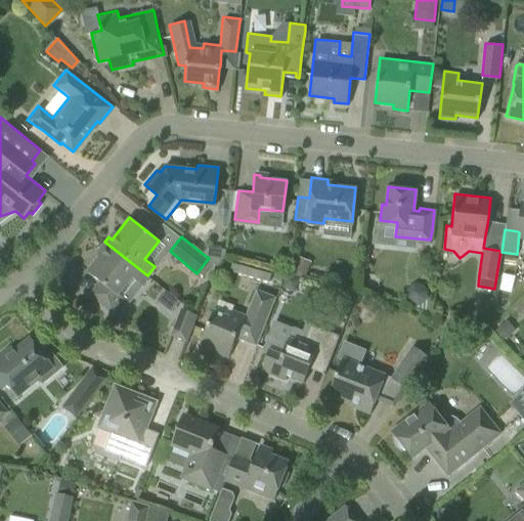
[(147,275),(104,242),(101,246),(104,248),(87,270),(99,280),(89,294),(112,311),(124,296),(129,300),(140,286),(140,285),(147,275)]
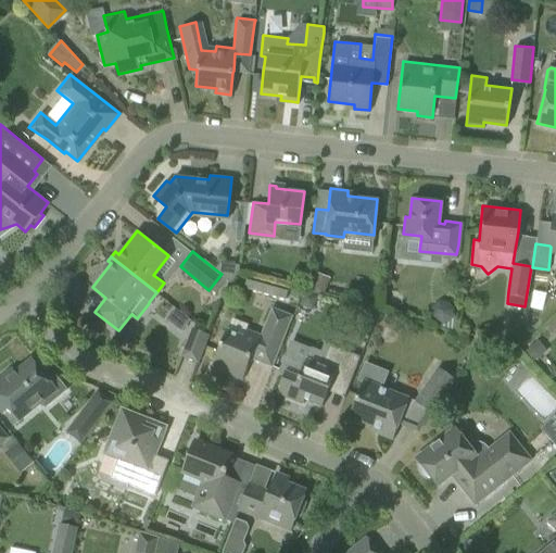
[(220,261),(214,268),(222,274),(220,275),(230,281),(239,271),(240,263),(220,261)]
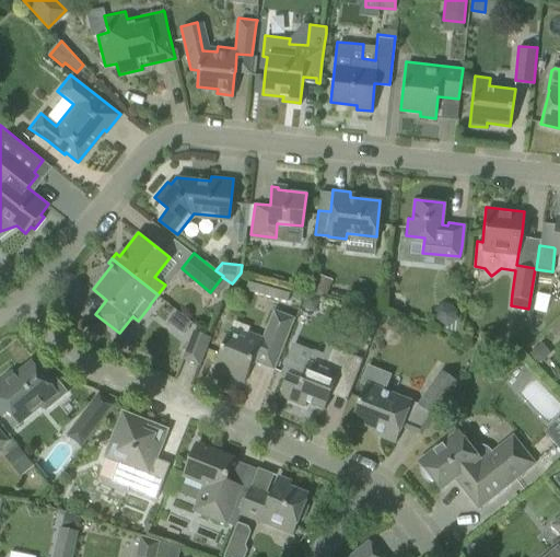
[(246,289),(288,300),(290,290),(249,278),(246,289)]
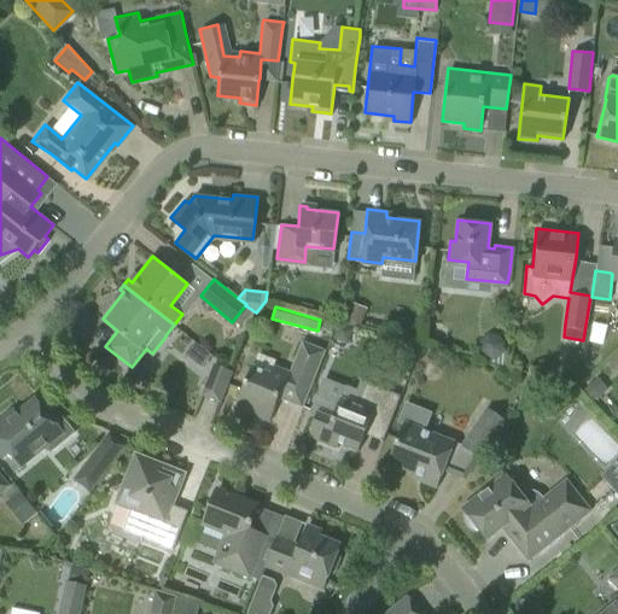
[(244,381),(235,403),(255,411),(254,414),(268,420),(278,397),(302,407),(325,349),(301,339),(289,372),(273,364),(269,373),(251,366),(244,381)]
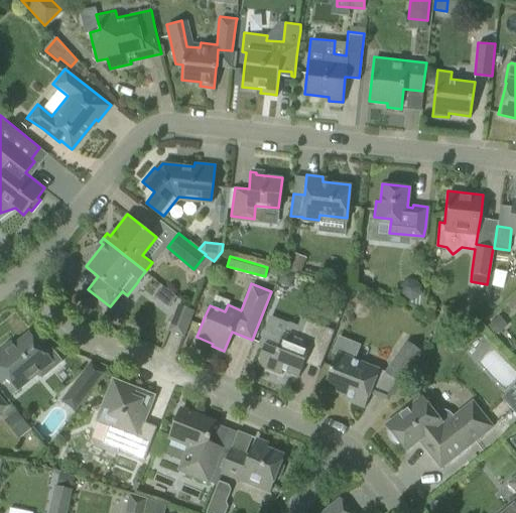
[(175,309),(173,314),(188,321),(190,315),(192,308),(177,302),(175,309)]
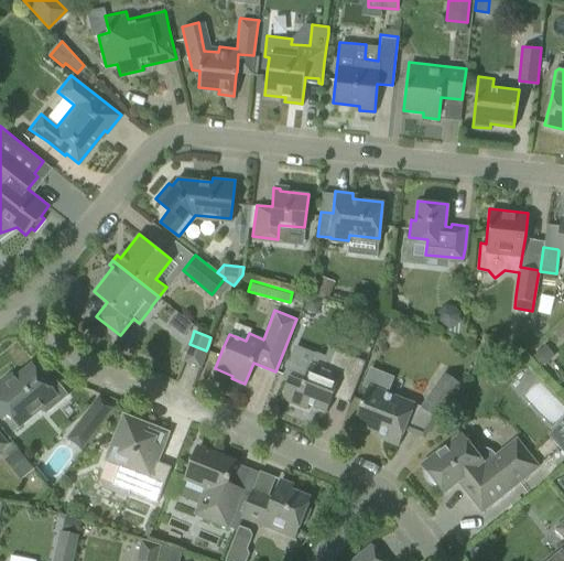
[(288,377),(280,397),(306,408),(308,403),(326,411),(335,388),(351,395),(359,375),(365,360),(334,347),(329,358),(326,357),(326,358),(314,353),(310,363),(302,384),(288,377)]
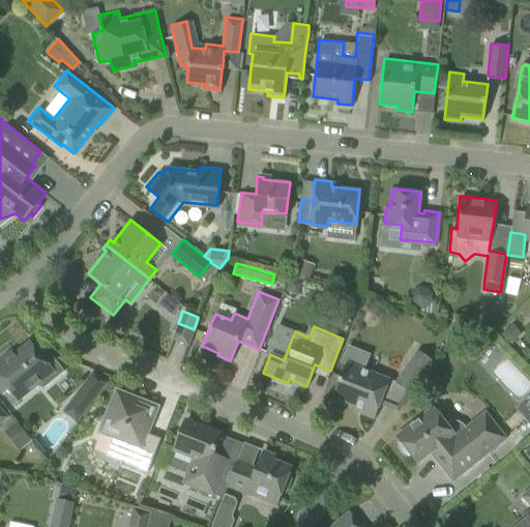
[(41,386),(62,370),(53,357),(47,361),(29,341),(6,359),(2,356),(0,357),(0,390),(1,392),(7,387),(17,400),(24,394),(38,382),(41,386)]
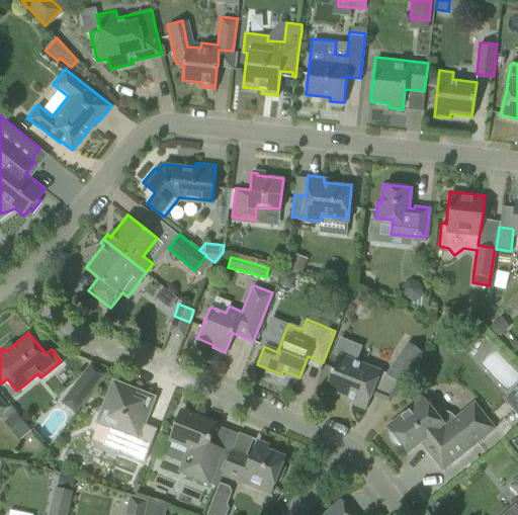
[(325,387),(353,399),(351,403),(365,408),(373,390),(375,382),(380,369),(356,360),(362,345),(340,336),(333,353),(338,354),(325,387)]
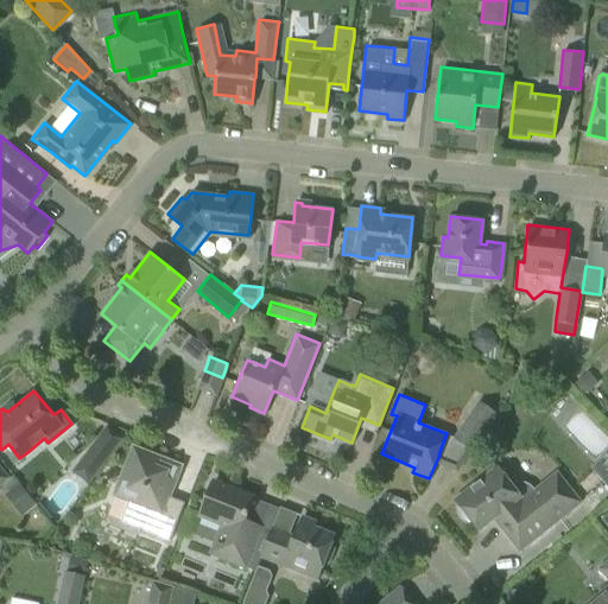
[(453,437),(470,450),(496,412),(479,400),(453,437)]
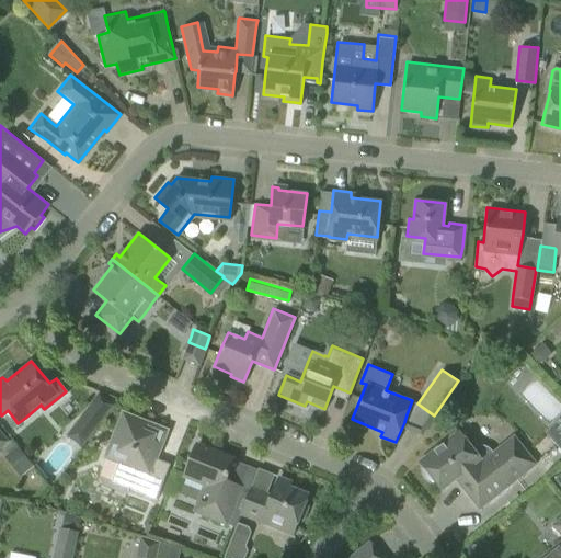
[(66,434),(82,446),(114,402),(99,390),(66,434)]
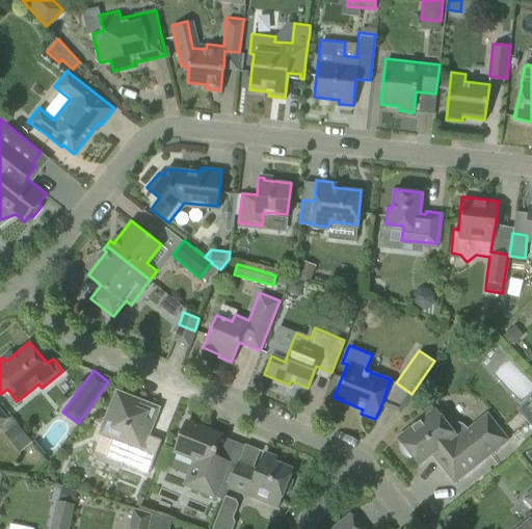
[(112,435),(105,454),(148,472),(161,439),(145,433),(153,414),(151,413),(149,407),(150,405),(116,393),(105,422),(107,423),(112,435)]
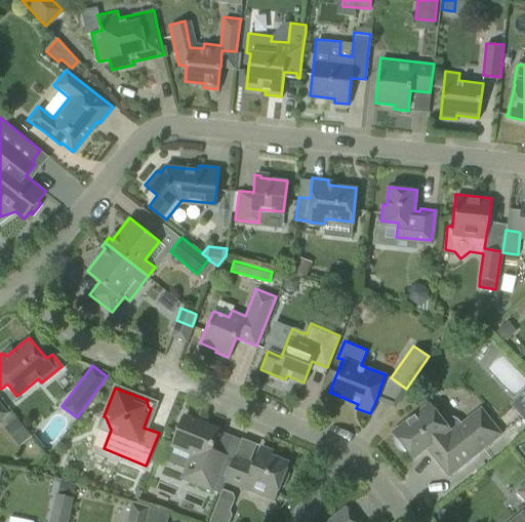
[(433,450),(431,452),(448,474),(500,433),(480,407),(459,424),(458,422),(457,420),(456,419),(454,418),(453,418),(451,417),(450,417),(448,417),(447,417),(445,418),(443,419),(442,419),(429,402),(392,431),(397,437),(397,439),(397,441),(398,443),(400,446),(403,448),(405,450),(407,449),(413,457),(429,445),(433,450)]
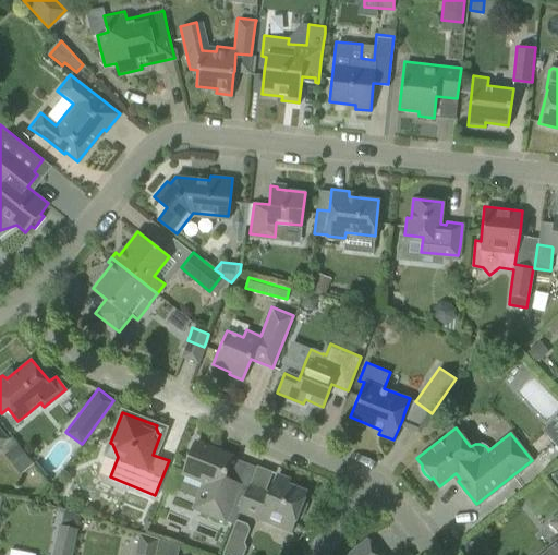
[(3,453),(20,472),(34,460),(16,441),(3,453)]
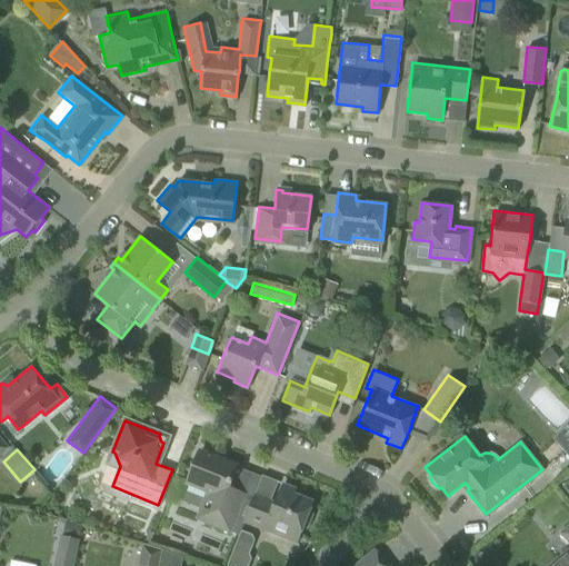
[(205,494),(215,497),(205,520),(229,530),(236,514),(245,494),(228,487),(238,465),(199,449),(191,470),(186,483),(206,490),(205,494)]
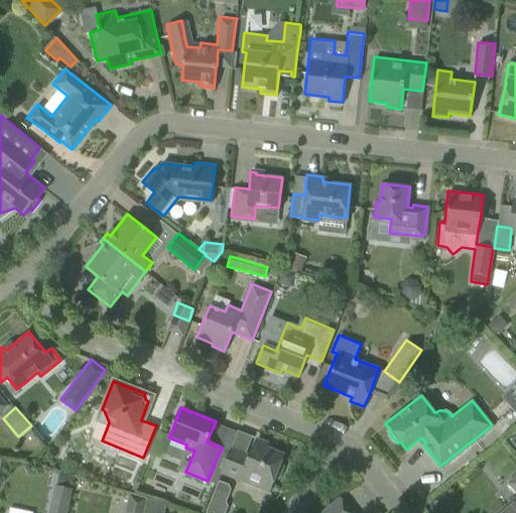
[(220,472),(269,491),(275,476),(277,477),(283,464),(280,463),(284,454),(259,443),(259,441),(255,439),(249,454),(230,446),(220,472)]
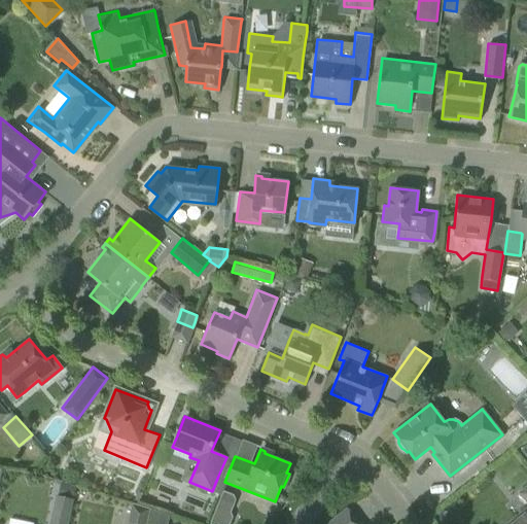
[(60,482),(57,496),(72,499),(75,485),(60,482)]
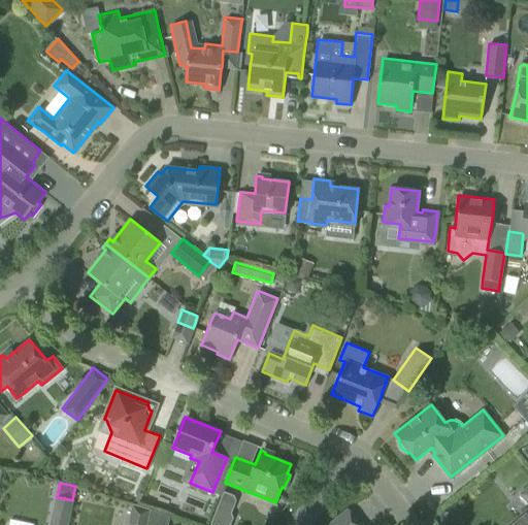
[(512,524),(527,524),(527,486),(520,493),(527,502),(527,515),(527,516),(526,515),(512,524)]
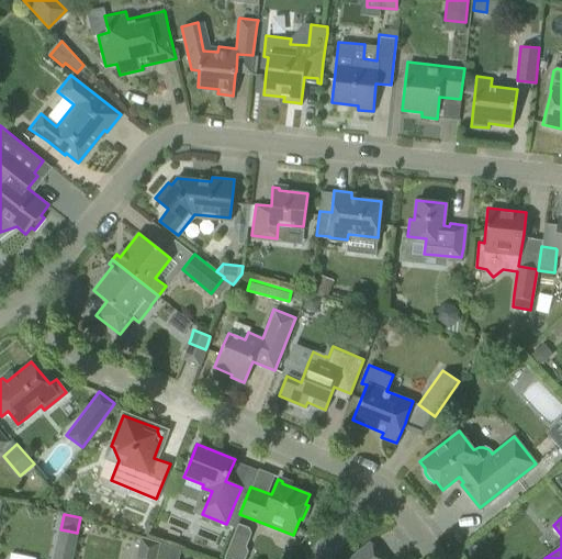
[(59,529),(53,558),(70,558),(77,533),(60,529),(59,529)]
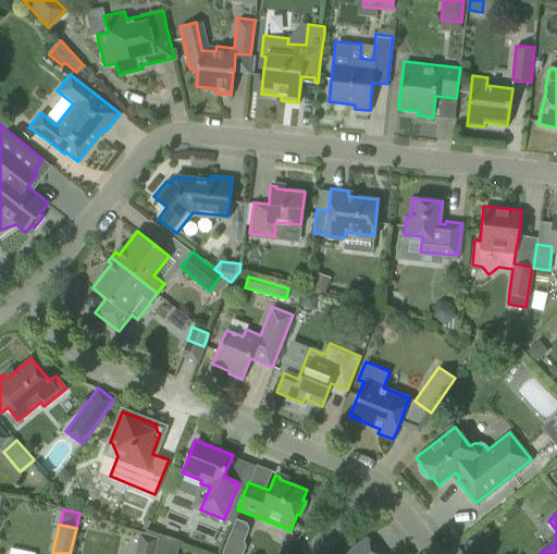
[(155,553),(159,537),(140,530),(135,553),(155,553)]
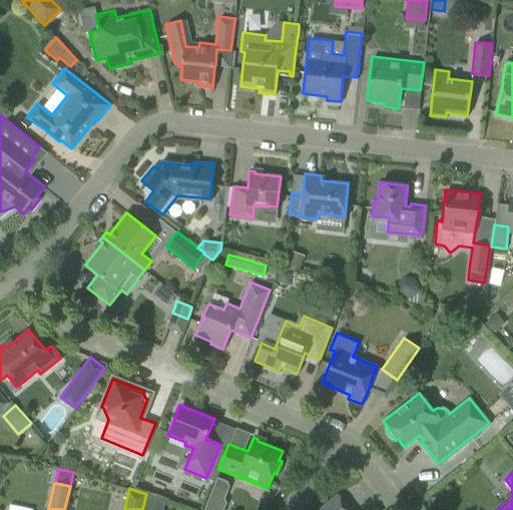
[(210,492),(203,509),(204,509),(222,509),(225,502),(224,498),(210,492)]
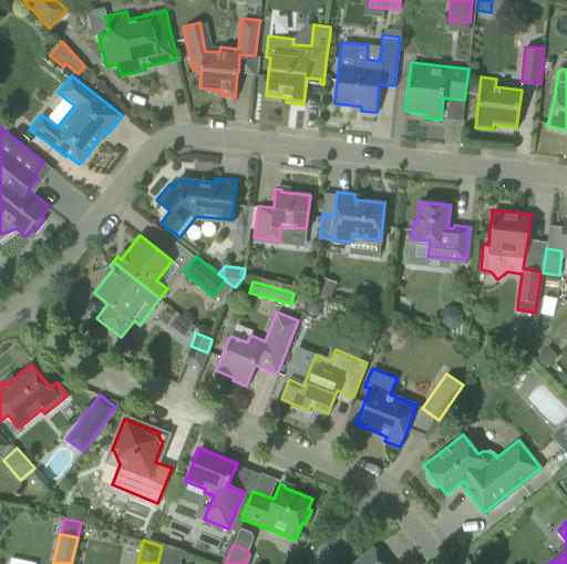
[(169,563),(173,551),(162,546),(157,563),(169,563)]
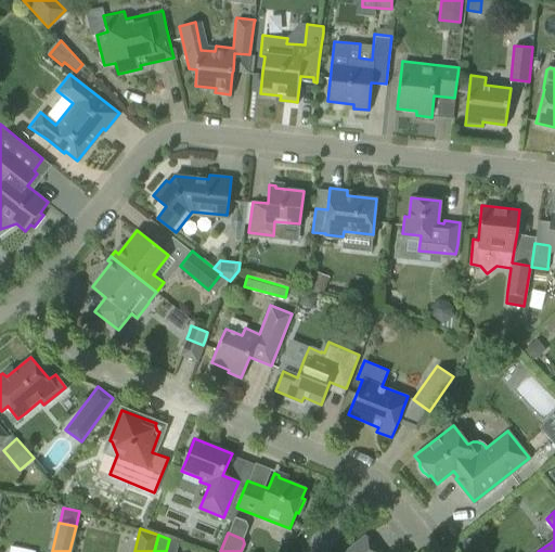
[(343,551),(378,551),(365,535),(343,551)]
